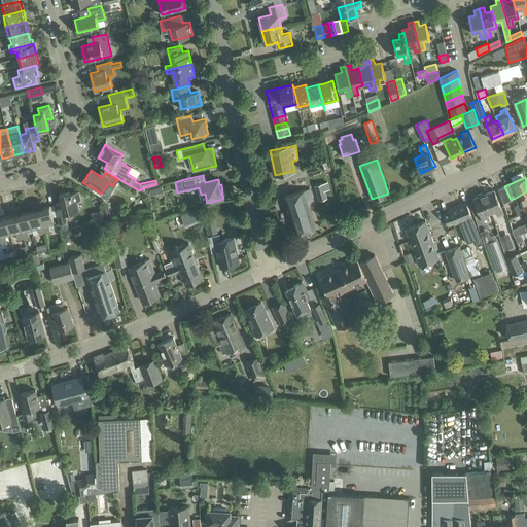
[(327,182),(315,186),(319,199),(326,197),(324,190),(329,188),(327,182)]
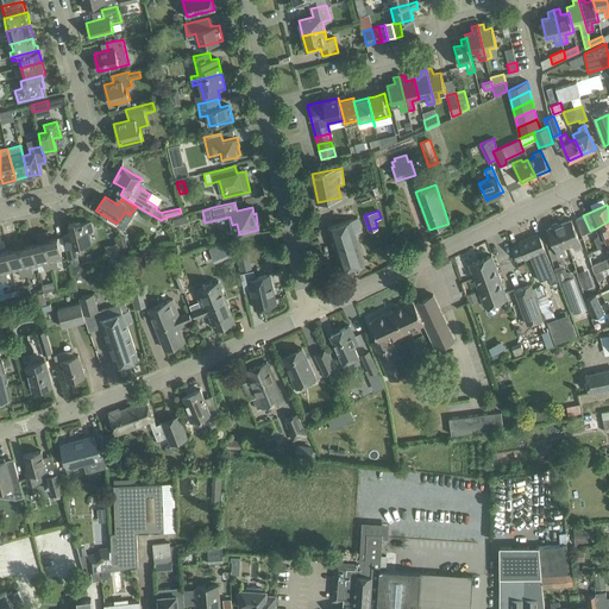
[(576,219),(581,234),(590,231),(583,215),(576,219)]
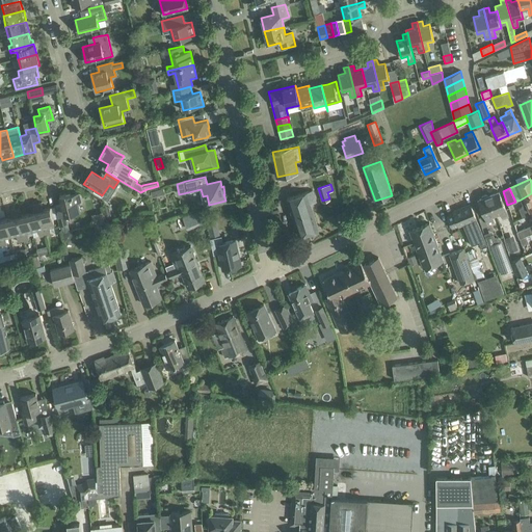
[(296,195),(287,198),(298,236),(318,230),(315,219),(310,204),(316,202),(313,190),(303,193),(296,195)]
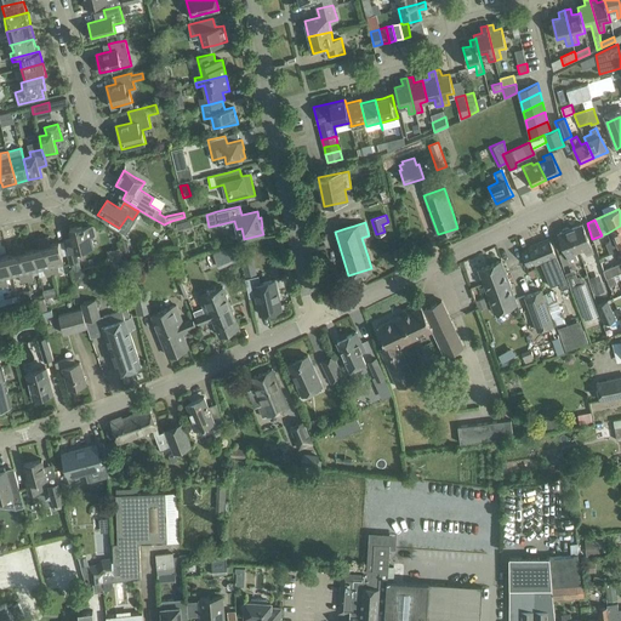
[(582,223),(570,228),(579,250),(584,248),(586,256),(593,252),(582,223)]
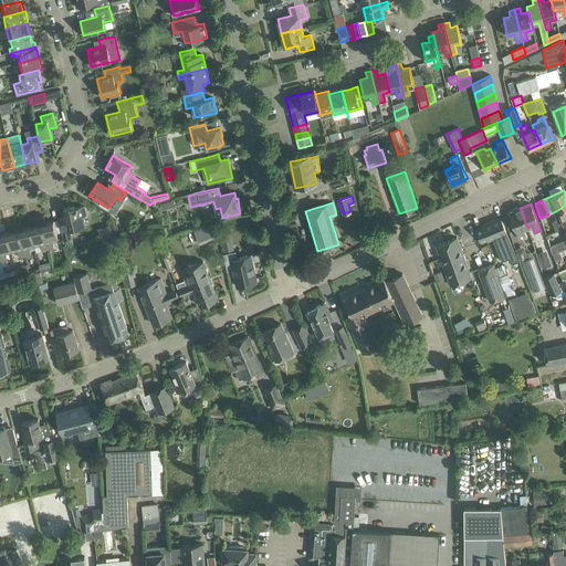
[(65,217),(59,219),(59,220),(61,228),(62,230),(62,231),(64,239),(66,248),(74,247),(72,238),(70,228),(85,224),(83,215),(86,213),(84,206),(71,209),(70,206),(63,208),(65,217)]
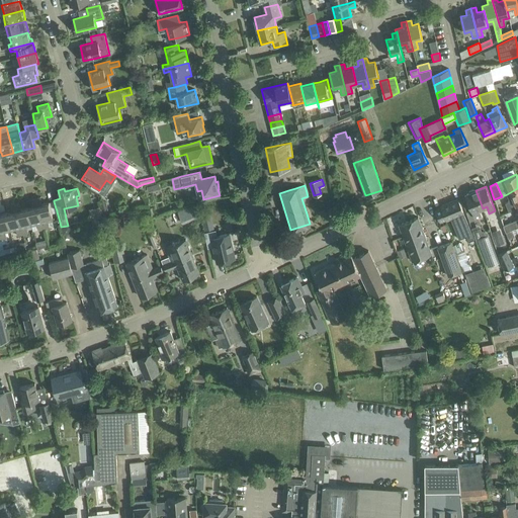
[(517,188),(507,194),(510,201),(505,203),(509,211),(517,208),(516,205),(517,203),(517,188)]
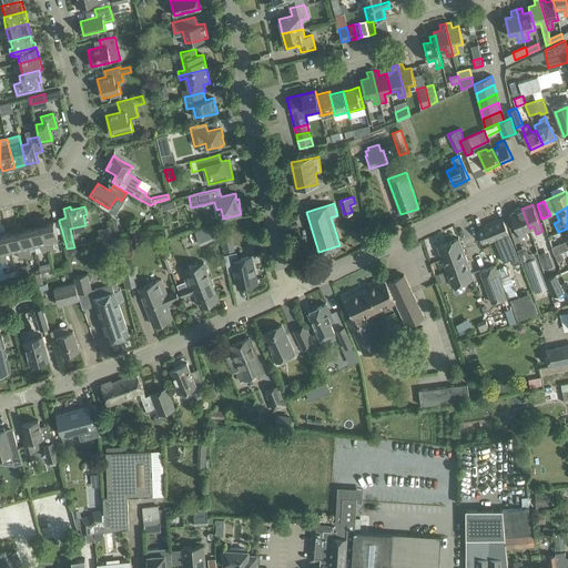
[(514,212),(510,213),(515,223),(520,240),(527,237),(525,231),(529,229),(521,209),(520,210),(520,209),(518,208),(515,210),(514,211),(514,212)]
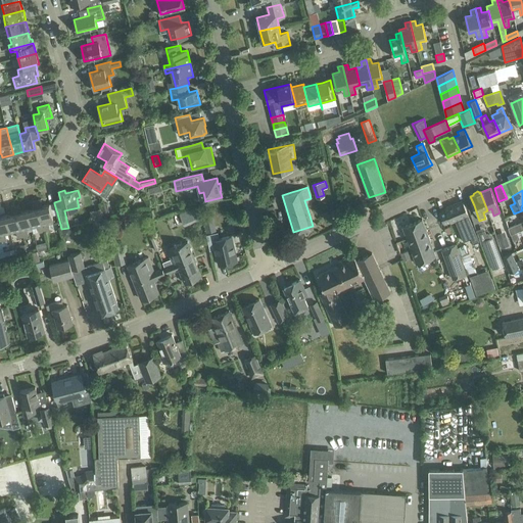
[(41,199),(37,200),(44,231),(49,230),(48,223),(53,222),(49,204),(42,205),(41,199)]
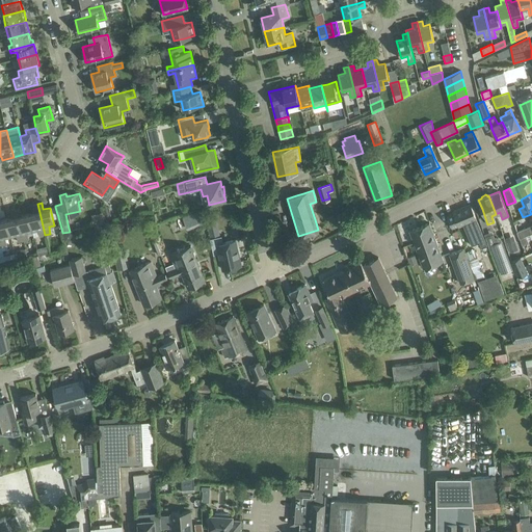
[(40,236),(45,235),(37,204),(33,205),(34,211),(28,213),(32,231),(37,230),(40,236)]
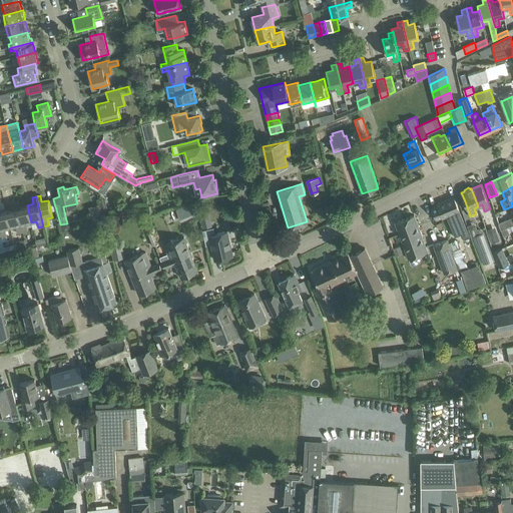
[(464,238),(470,236),(453,197),(437,204),(443,217),(446,216),(455,236),(462,233),(464,238)]
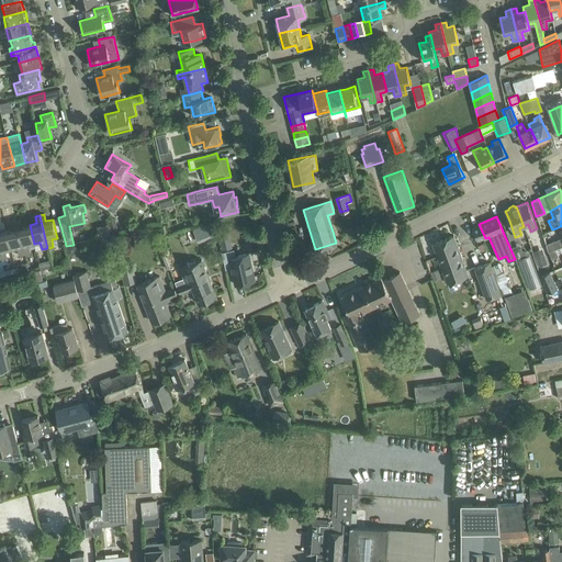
[(29,245),(34,244),(30,225),(22,226),(21,220),(17,221),(24,254),(30,253),(29,245)]
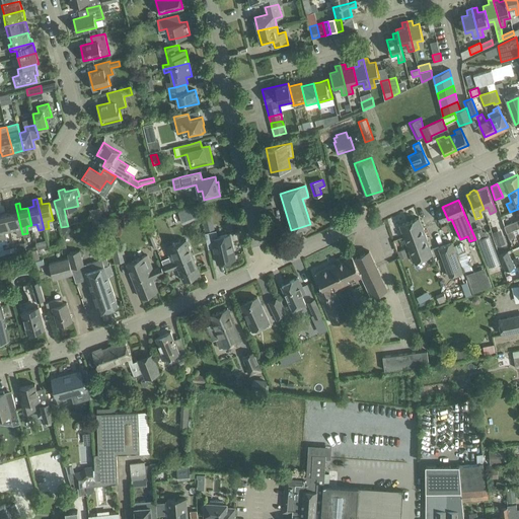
[(22,234),(15,204),(11,205),(12,211),(6,213),(10,230),(15,229),(17,235),(22,234)]
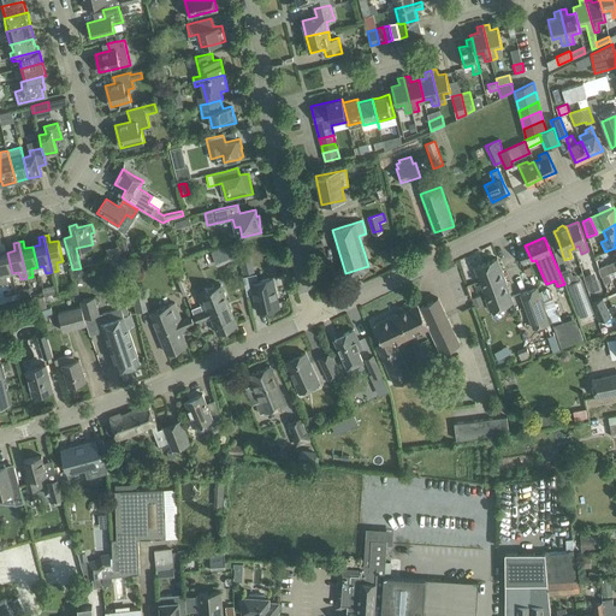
[(229,243),(211,250),(217,266),(235,259),(229,243)]
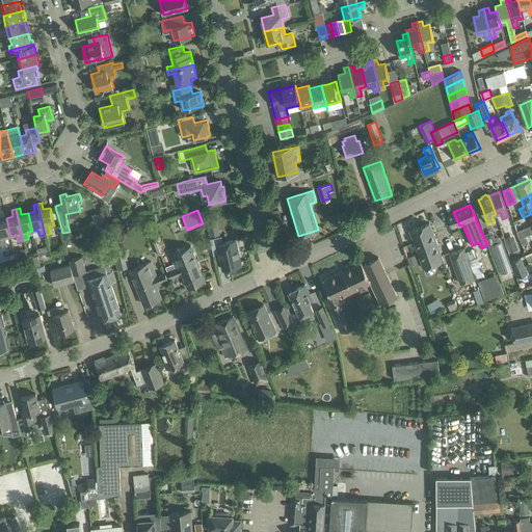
[(96,222),(105,220),(103,211),(94,213),(96,222)]
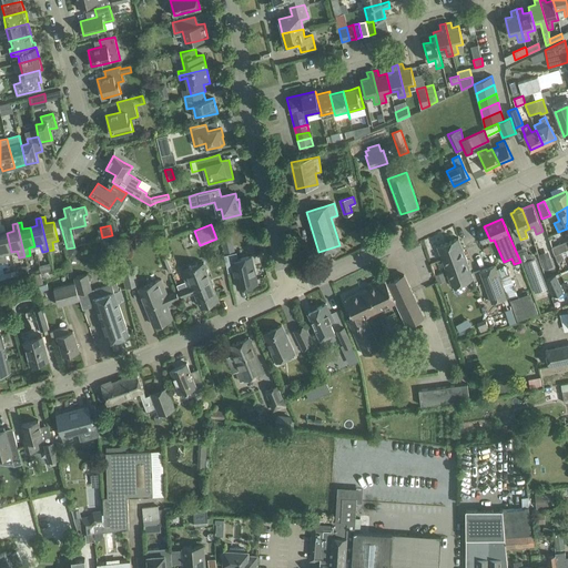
[(567,231),(565,232),(567,241),(563,243),(561,241),(558,242),(555,234),(548,236),(555,254),(561,251),(561,252),(566,250),(567,247),(567,231)]
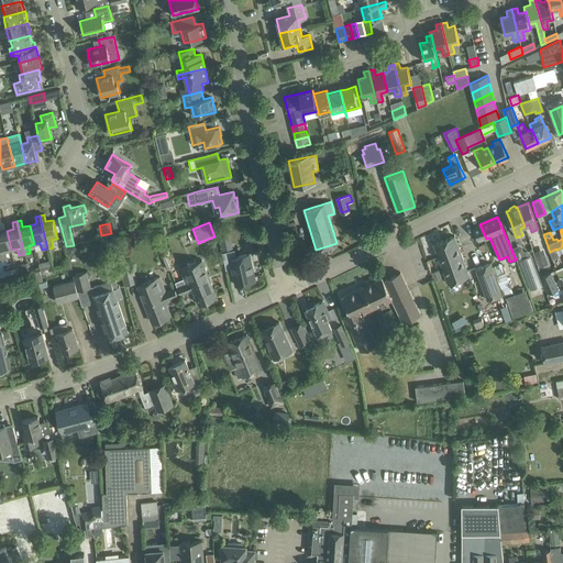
[(6,252),(11,250),(7,231),(0,232),(0,255),(1,260),(8,258),(6,252)]
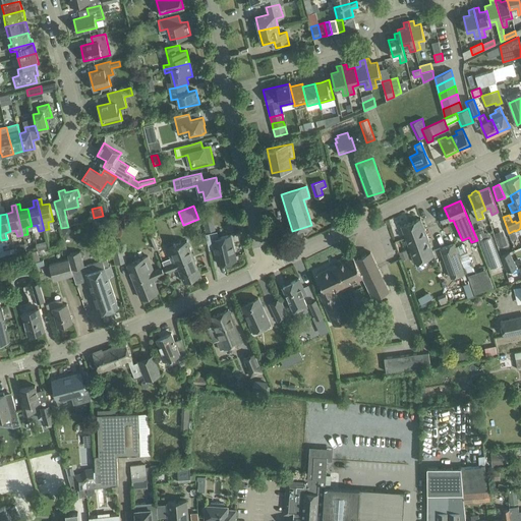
[(433,256),(423,228),(420,218),(401,225),(415,264),(433,256)]
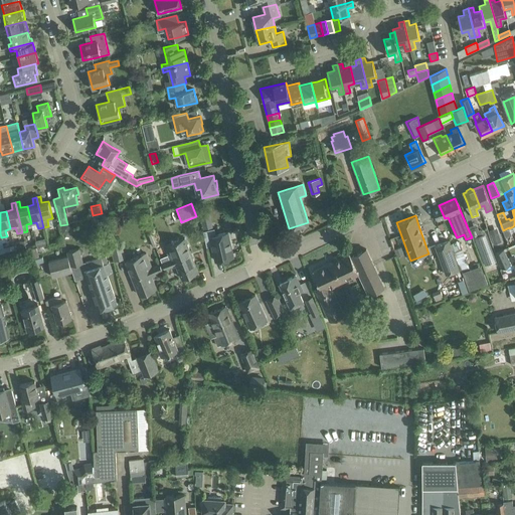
[(114,228),(112,220),(104,222),(106,229),(114,228)]
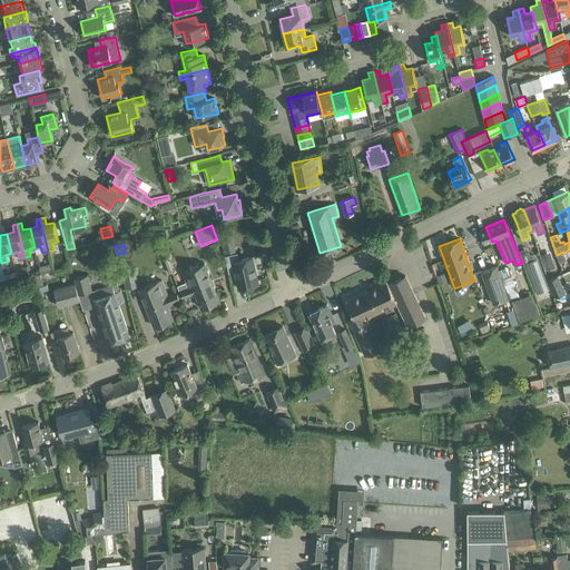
[(75,248),(67,249),(69,258),(75,257),(77,253),(76,247),(75,248)]
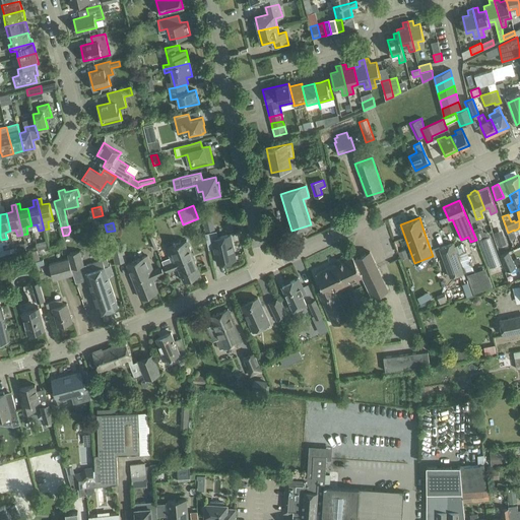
[(516,237),(514,230),(508,233),(510,240),(516,237)]
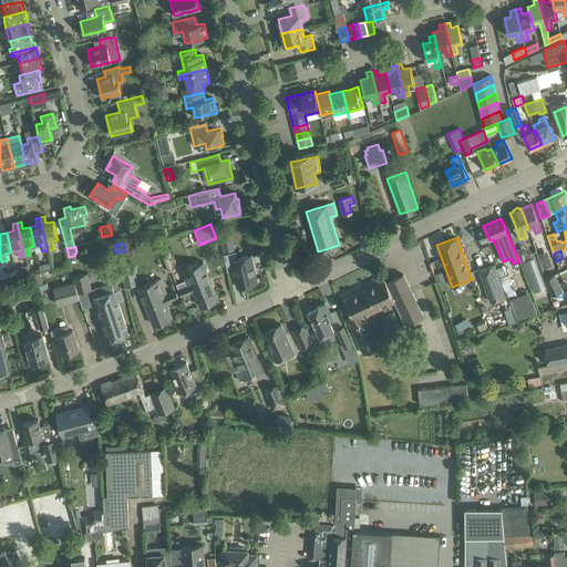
[(236,251),(223,254),(227,271),(228,271),(228,270),(234,269),(237,287),(257,282),(250,256),(237,258),(236,251)]
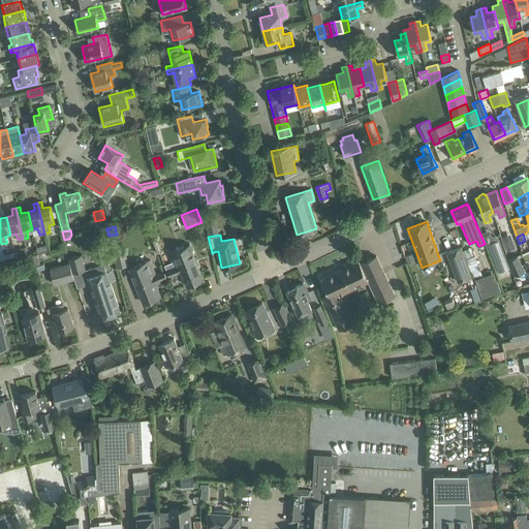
[(499,240),(488,244),(498,272),(509,268),(499,240)]
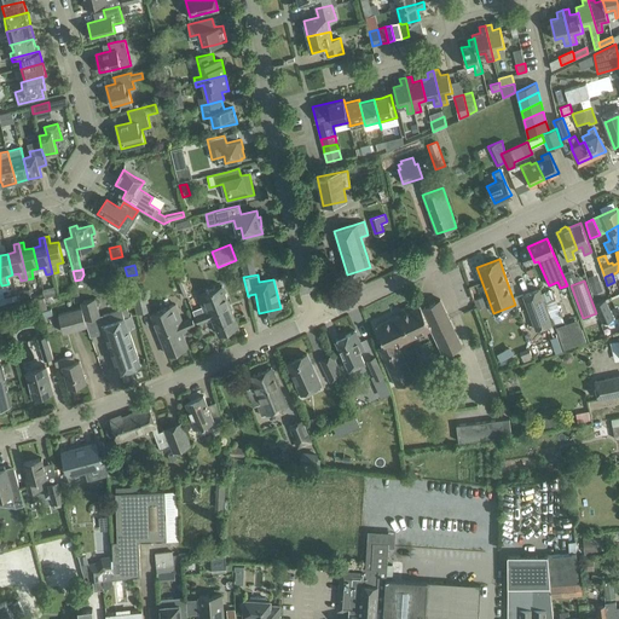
[(600,282),(590,285),(593,293),(602,290),(600,282)]
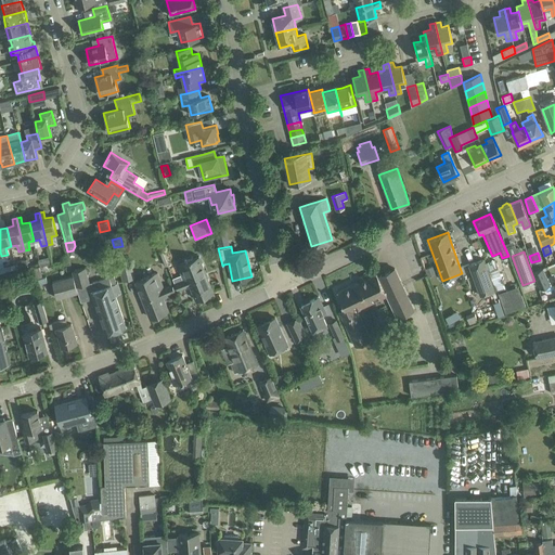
[(183,280),(175,283),(178,289),(186,286),(186,288),(190,286),(195,299),(214,292),(198,256),(177,265),(183,280)]
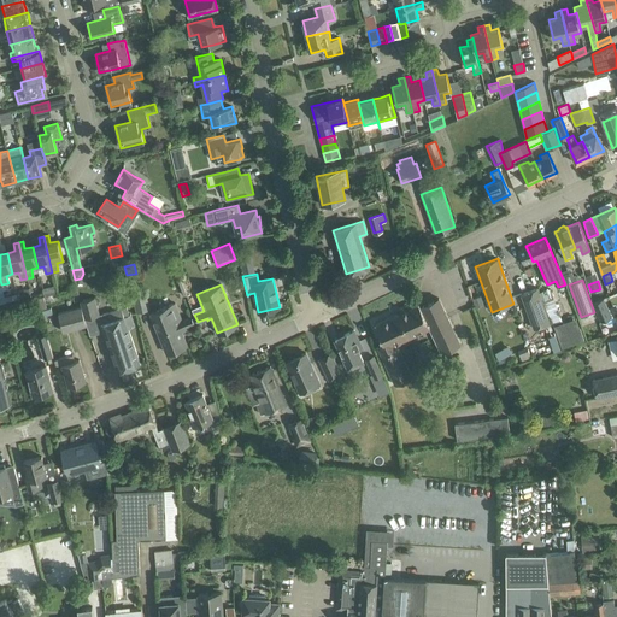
[(546,309),(556,305),(550,288),(541,292),(541,293),(546,309)]
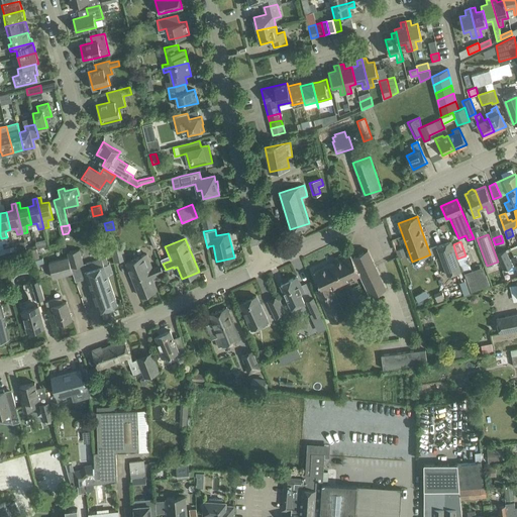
[(456,260),(457,259),(453,245),(451,246),(449,242),(437,246),(447,275),(460,270),(456,260)]
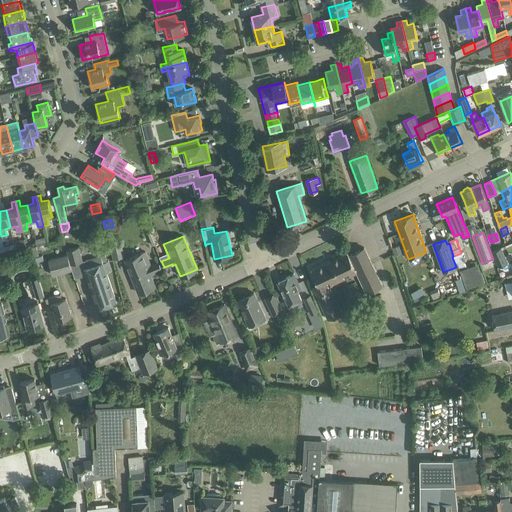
[(113,259),(124,256),(121,244),(110,246),(113,259)]
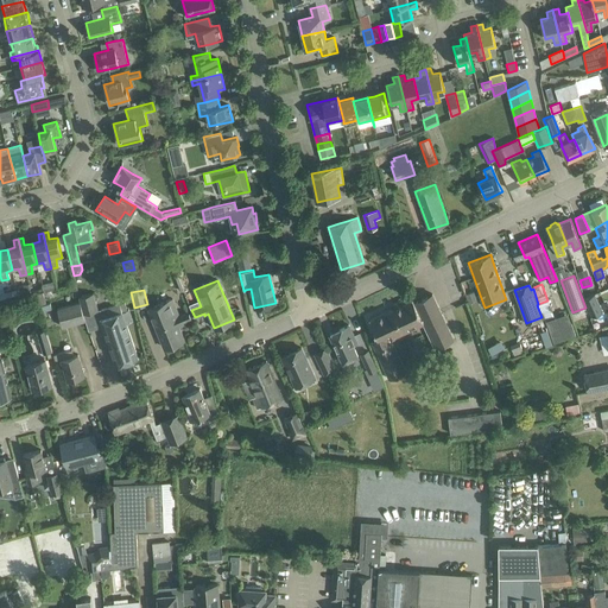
[(423,302),(416,305),(412,299),(403,304),(401,301),(391,305),(393,309),(369,320),(378,337),(372,341),(390,379),(406,372),(391,339),(422,323),(434,348),(454,339),(430,290),(429,290),(432,298),(428,301),(426,297),(422,299),(423,302)]
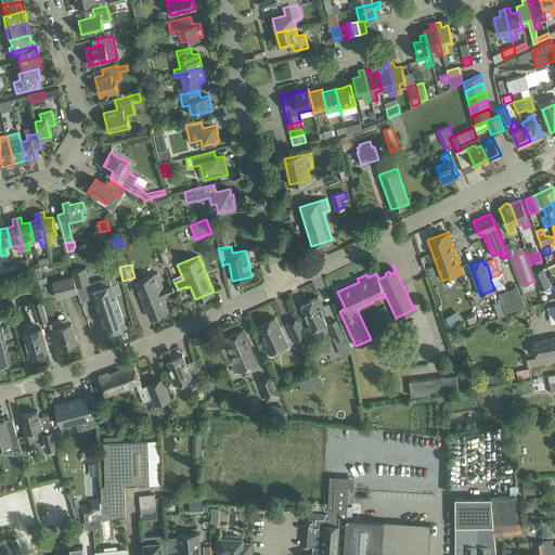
[(435,274),(435,272),(431,266),(425,269),(427,276),(435,274)]
